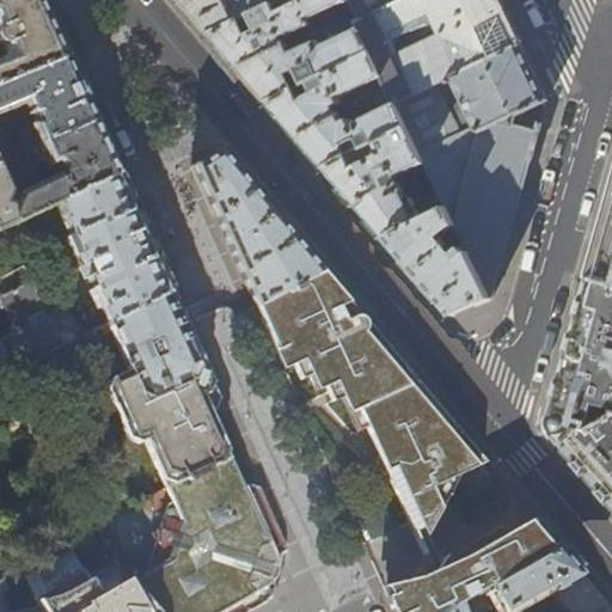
[(0,0),(0,85),(65,60),(47,22),(37,0),(0,0)]
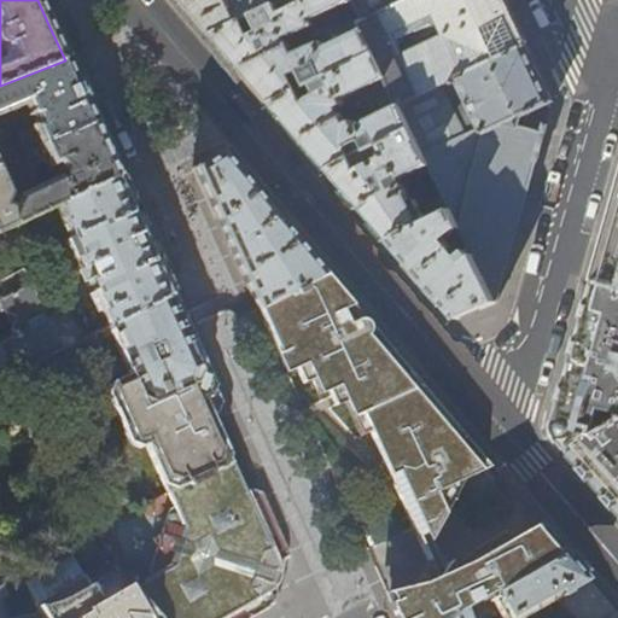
[(184,0),(214,35),(240,23),(228,0),(184,0)]
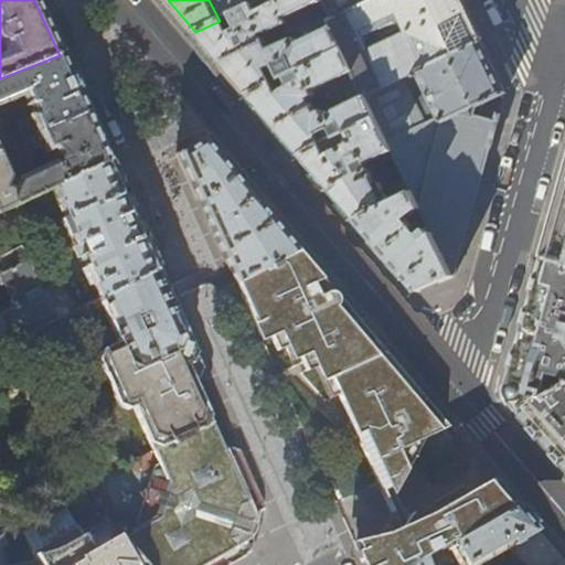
[(321,2),(320,0),(279,0),(280,0),(257,11),(254,4),(248,7),(232,14),(235,23),(223,30),(220,21),(195,32),(219,59),(249,94),(275,82),(268,68),(275,65),(283,78),(344,50),(333,28),(298,43),(295,38),(277,46),(270,32),(288,23),(286,19),(321,2)]
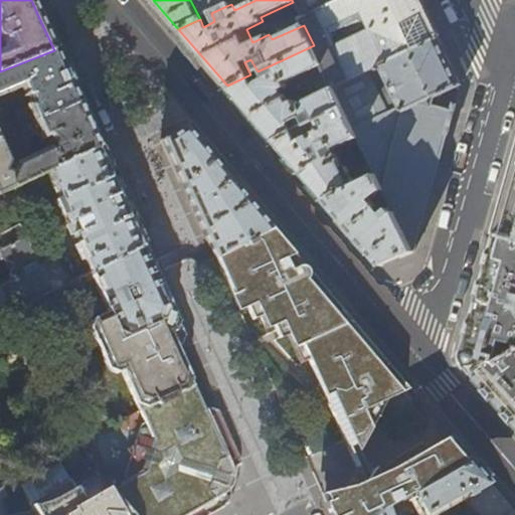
[(190,0),(200,19),(211,13),(226,6),(223,0),(190,0)]
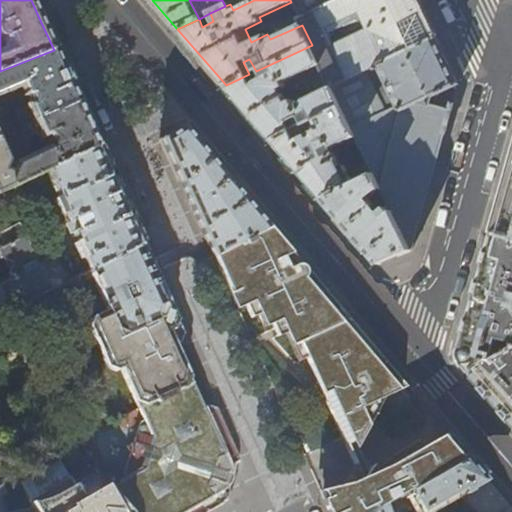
[(290,0),(291,2),(300,20),(331,5),(328,0),(290,0)]
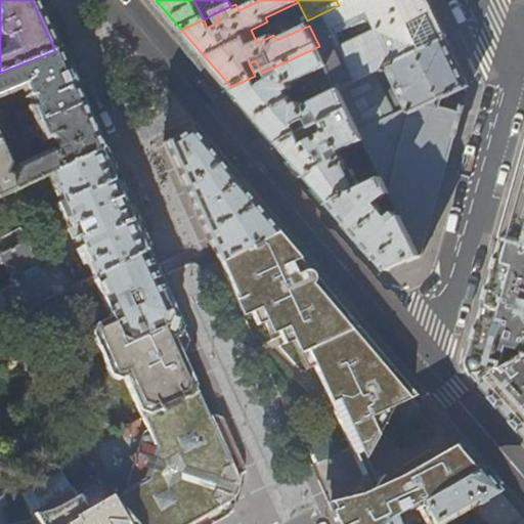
[(307,20),(309,26),(319,46),(329,66),(340,88),(340,90),(446,39),(434,12),(428,0),(350,0),(339,5),(307,20)]
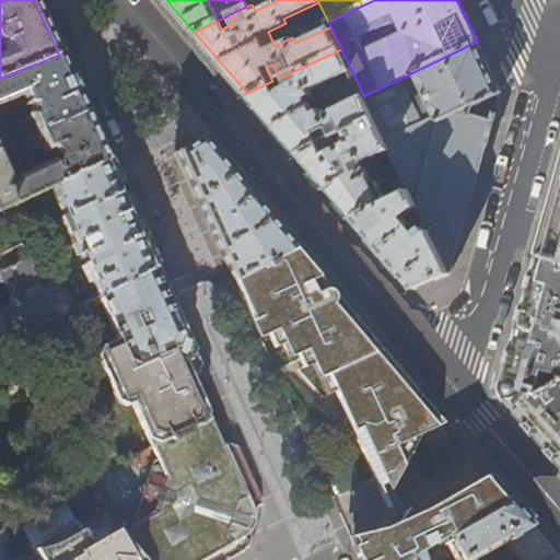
[(501,93),(477,42),(363,96),(375,119),(389,150),(403,177),(409,191),(417,207),(429,232),(450,272),(450,275),(451,273),(458,247),(478,177),(490,135),(493,123),(462,115),(501,93)]
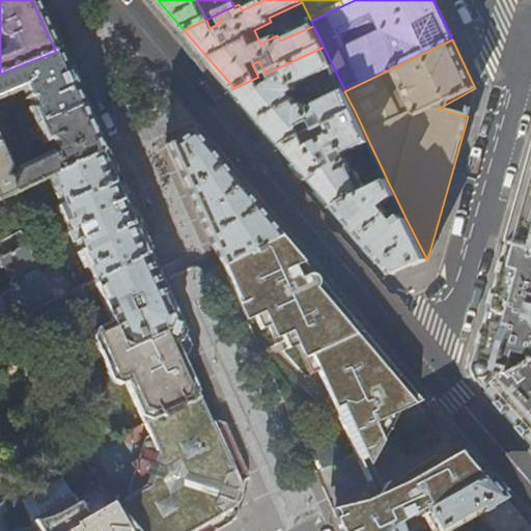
[(296,84),(333,66),(324,47),(266,74),(269,82),(262,85),(258,77),(234,88),(256,115),(283,146),(316,131),(312,122),(317,120),(322,129),(333,123),(356,113),(344,91),(344,89),(306,107),(296,84)]
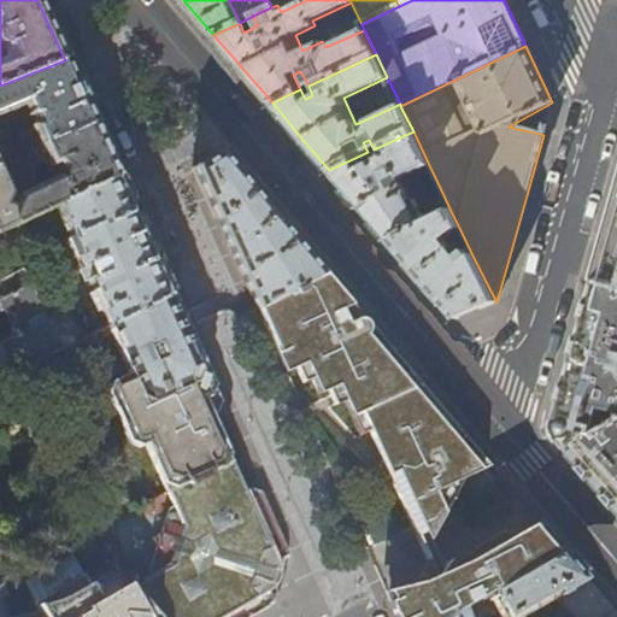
[(65,60),(0,86),(0,115),(24,106),(27,107),(34,125),(17,133),(27,152),(62,135),(66,137),(94,123),(78,89),(65,60)]
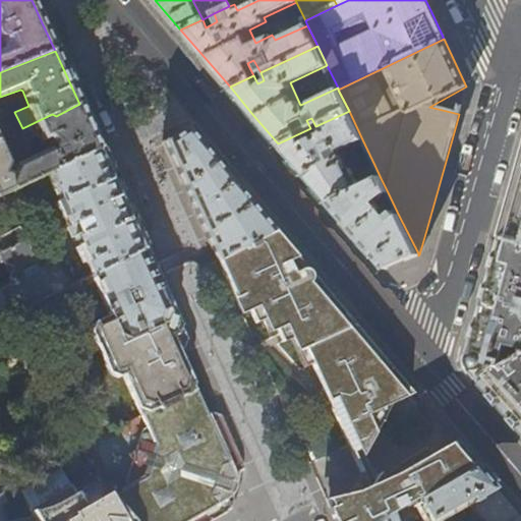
[(52,114),(22,128),(29,142),(39,138),(42,143),(47,141),(53,148),(50,153),(48,150),(10,168),(0,145),(0,194),(11,189),(46,174),(100,149),(90,128),(79,104),(56,116),(52,114)]
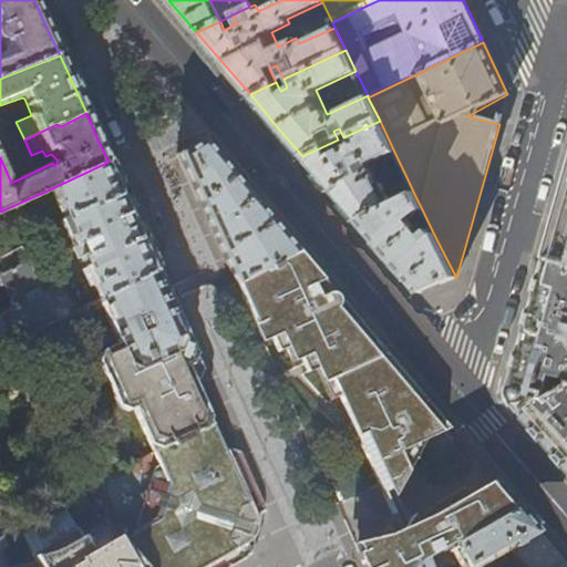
[(380,121),(356,132),(357,135),(352,137),(356,144),(344,150),(340,138),(338,140),(302,156),(328,186),(358,220),(390,205),(370,163),(394,152),(380,121)]
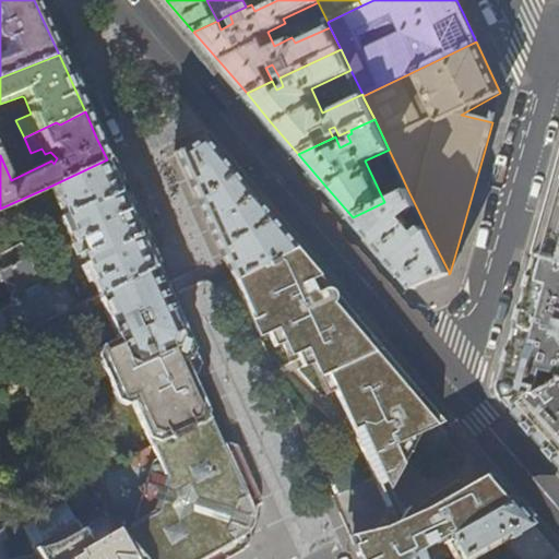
[(234,280),(293,248),(261,211),(199,139),(176,153),(211,229),(234,280)]
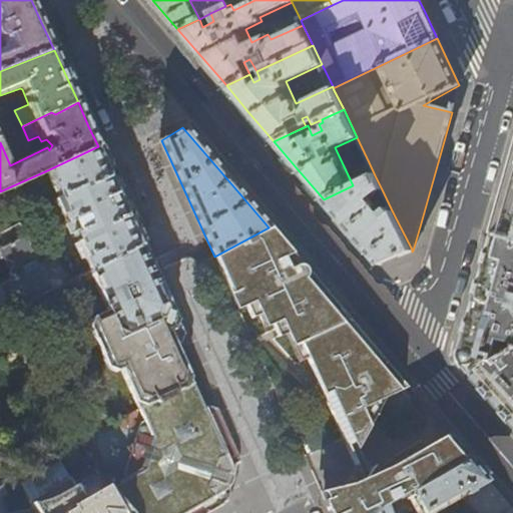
[(98,146),(45,171),(91,272),(93,271),(142,244),(121,198),(98,146)]
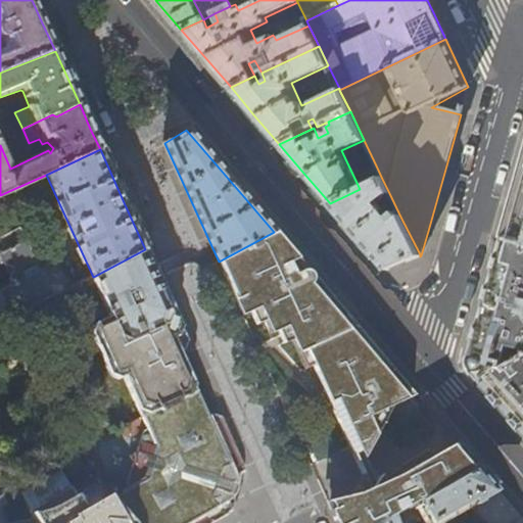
[(372,184),(382,179),(376,165),(366,170),(372,184)]
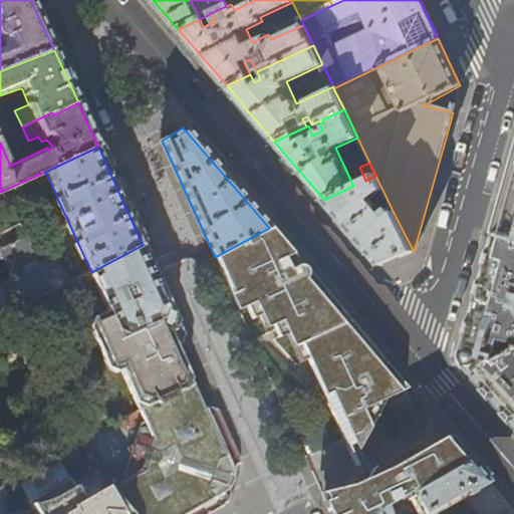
[(513,170),(504,205),(496,235),(513,239),(513,170)]
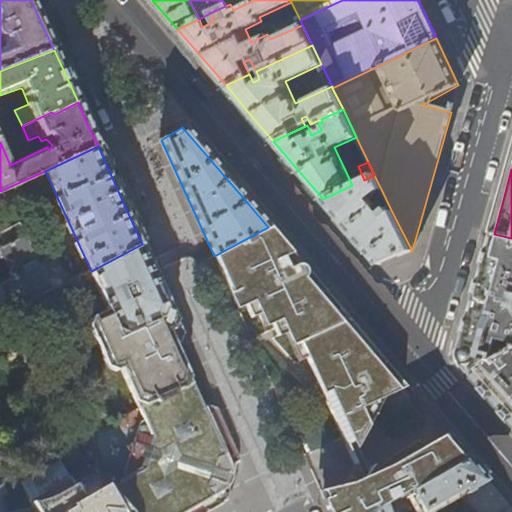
[(374,175),(364,180),(352,185),(323,199),(356,238),(378,264),(395,256),(411,249),(392,212),(387,216),(370,198),(381,189),(374,175)]
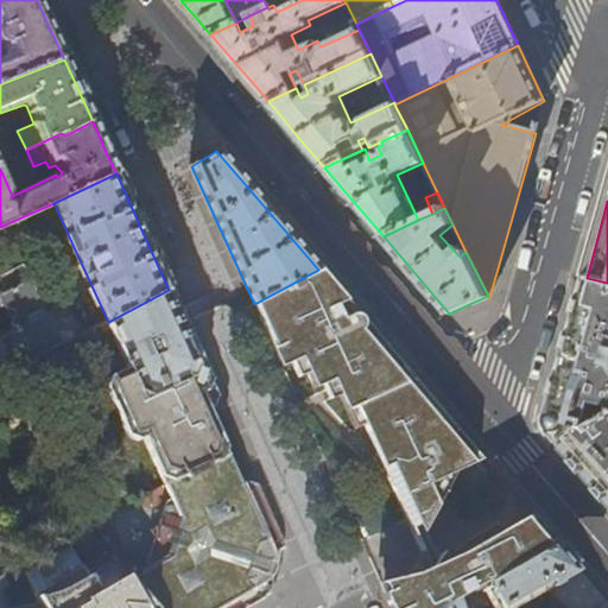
[(13,221),(0,227),(0,238),(18,230),(13,221)]
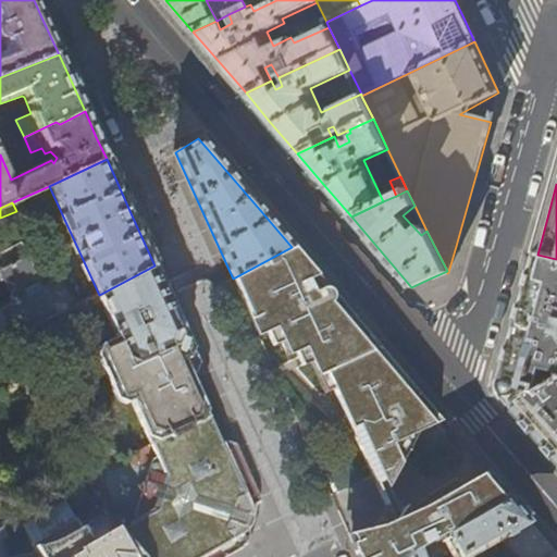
[(0,346),(76,307),(60,276),(45,285),(40,276),(35,279),(31,277),(29,273),(34,261),(31,259),(29,258),(20,239),(0,249),(0,280),(14,285),(9,298),(11,302),(0,308),(0,346)]
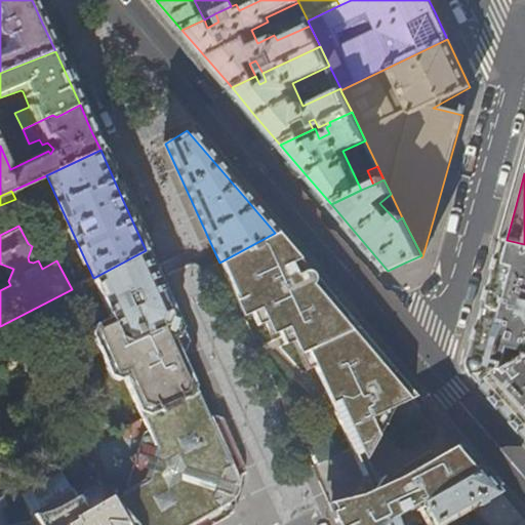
[(275,233),(219,263),(244,318),(253,314),(259,328),(268,324),(270,330),(319,303),(318,299),(328,295),(317,282),(308,271),(275,233)]
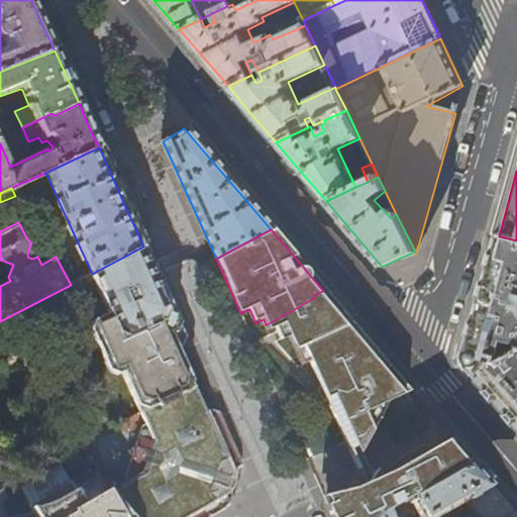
[(516,240),(499,236),(490,269),(476,319),(473,329),(466,356),(466,360),(468,366),(477,377),(498,357),(499,360),(516,349),(516,240)]
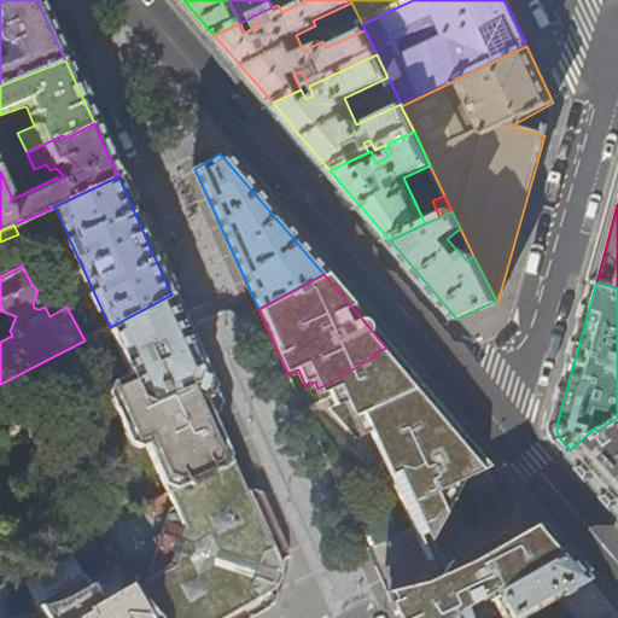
[(172,491),(233,461),(231,461),(210,417),(216,414),(221,402),(200,359),(175,301),(172,295),(112,326),(133,372),(114,382),(109,395),(130,441),(143,447),(147,444),(169,491),(172,491)]
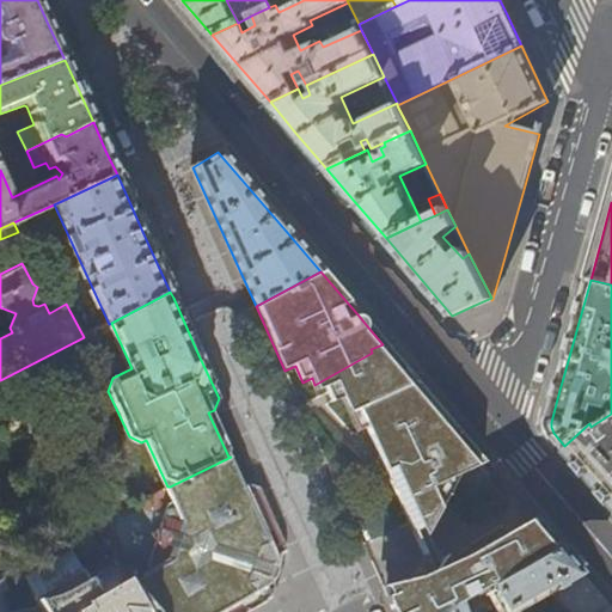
[(372,353),(314,385),(318,392),(326,389),(334,404),(342,399),(359,434),(367,430),(421,548),(436,518),(434,513),(440,510),(450,491),(445,481),(484,463),(471,447),(383,344),(371,349),(372,353)]
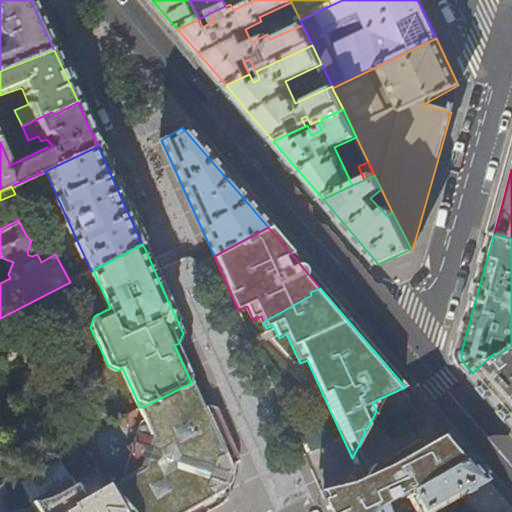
[(511,346),(494,357),(493,354),(472,373),(495,400),(511,419),(511,346)]
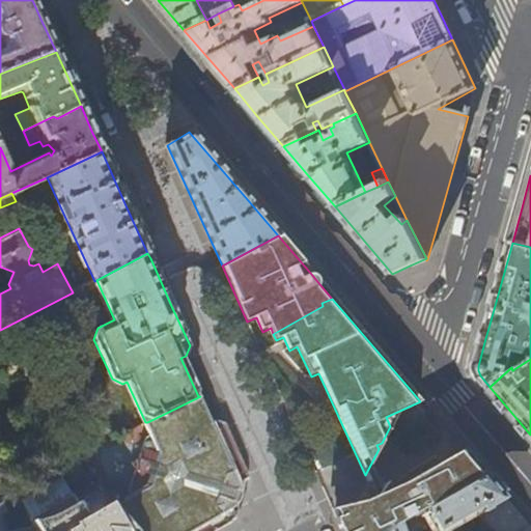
[(212,421),(200,396),(147,422),(157,442),(138,493),(113,507),(126,530),(217,530),(225,527),(234,521),(249,478),(235,448),(225,423),(217,419),(212,421)]
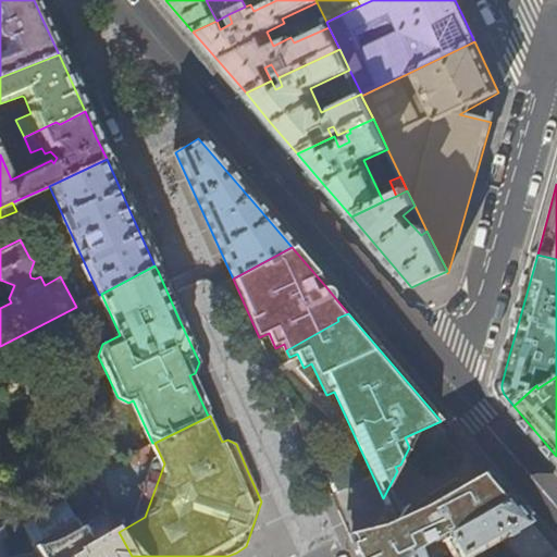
[(394,521),(353,540),(359,556),(407,556),(418,552),(422,548),(463,524),(508,499),(485,473),(424,508),(421,510),(421,515),(409,520),(403,506),(394,521)]
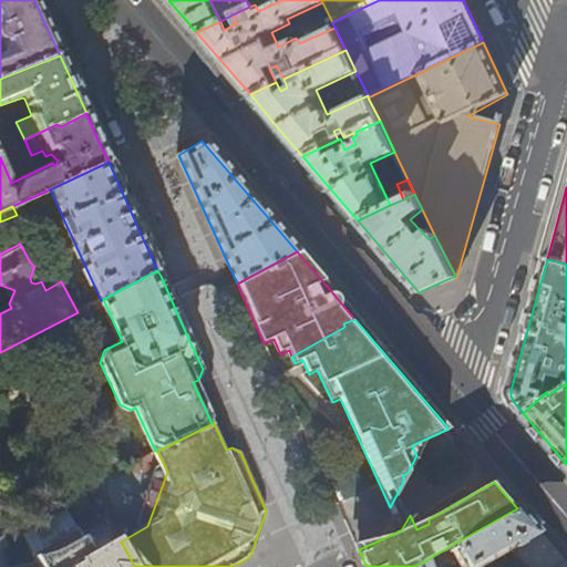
[(517,508),(472,534),(430,558),(434,566),(454,556),(459,566),(481,566),(512,549),(527,566),(428,566),(425,562),(414,566),(566,566),(565,564),(517,508)]
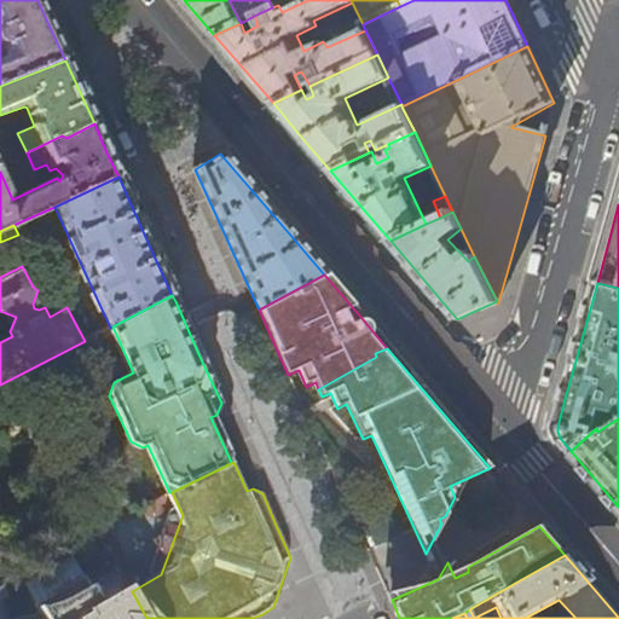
[(146,618),(132,591),(119,570),(88,586),(81,574),(33,602),(35,608),(18,617),(12,618),(0,618),(146,618)]
